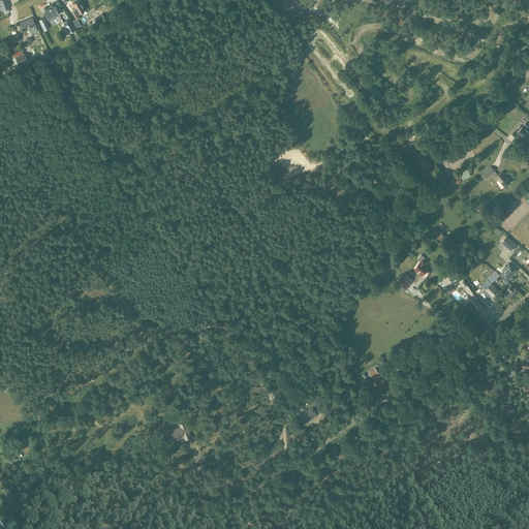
[(6,0),(0,0),(0,3),(3,11),(3,10),(8,8),(10,8),(6,0)]
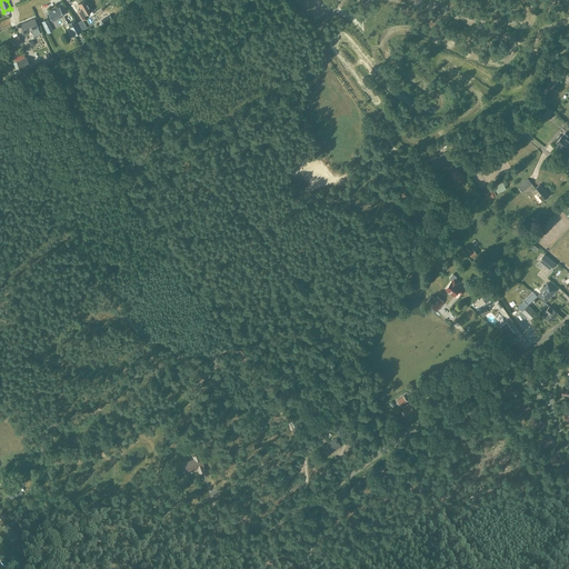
[(86,0),(79,5),(82,11),(79,13),(83,20),(89,17),(87,13),(92,11),(89,7),(90,6),(88,1),(87,2),(86,0)]
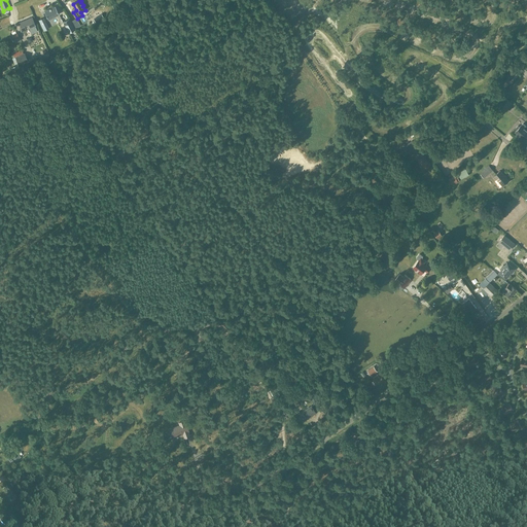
[(45,12),(49,20),(60,14),(56,6),(45,12)]
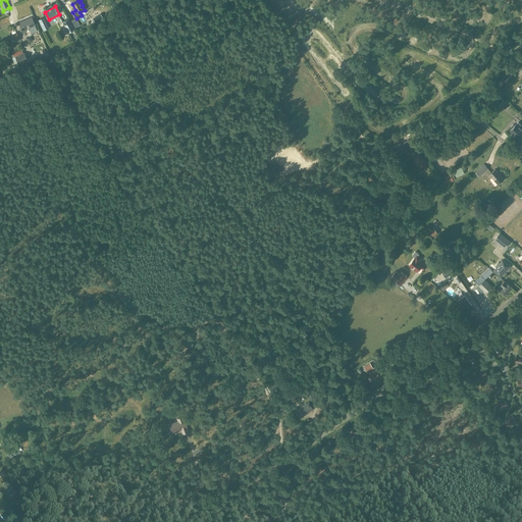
[(101,14),(93,18),(95,22),(103,18),(101,14)]
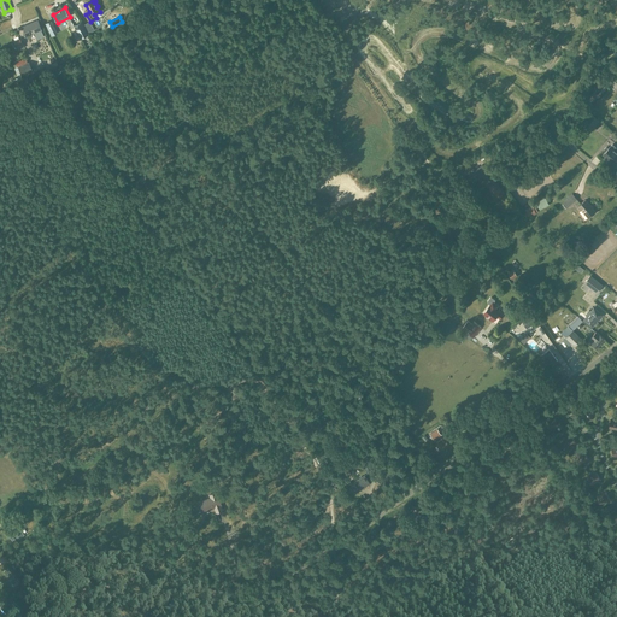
[(43,37),(41,30),(42,30),(39,21),(23,27),(25,33),(23,33),(25,37),(33,34),(34,35),(35,35),(36,40),(43,37)]
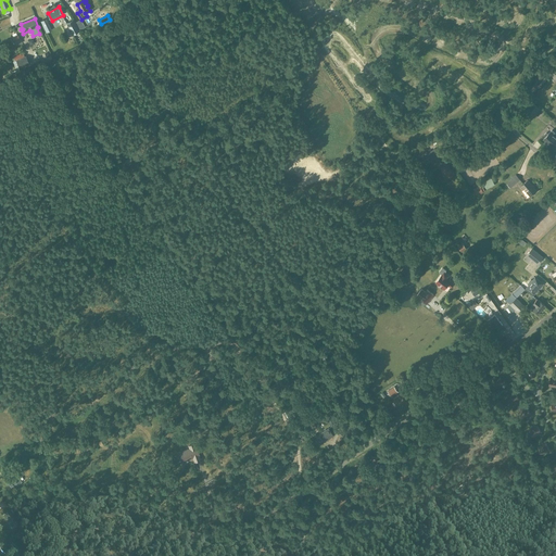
[(74,20),(67,23),(73,35),(79,32),(74,20)]
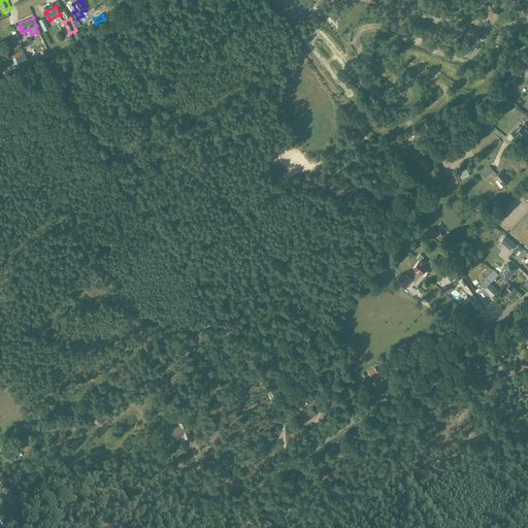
[(19,64),(19,65),(28,61),(25,53),(24,54),(22,50),(13,54),(13,55),(12,55),(13,58),(12,58),(15,65),(19,64)]
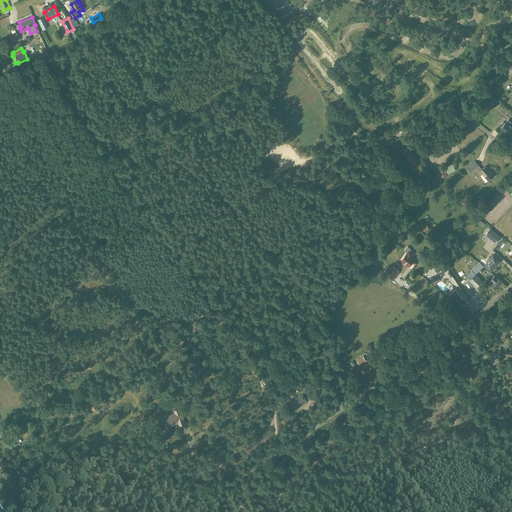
[(492,106),(497,100),(490,93),(490,94),(488,92),(484,96),(486,98),(485,100),(492,106)]
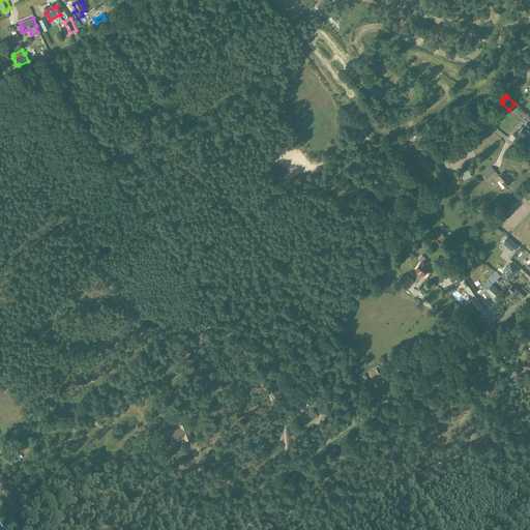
[(520,131),(519,133),(521,135),(519,137),(524,141),(526,140),(528,141),(529,139),(529,140),(529,127),(526,124),(525,126),(524,126),(523,128),(522,127),(521,127),(519,129),(519,130),(520,131)]
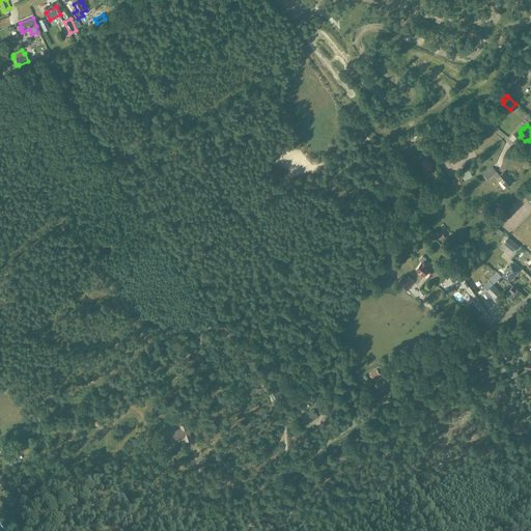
[(421,149),(416,141),(404,149),(410,158),(421,149)]
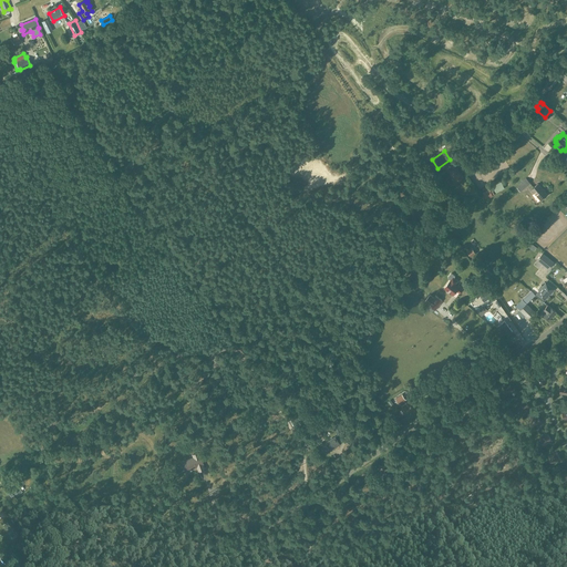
[(456,167),(450,172),(457,182),(463,177),(456,167)]
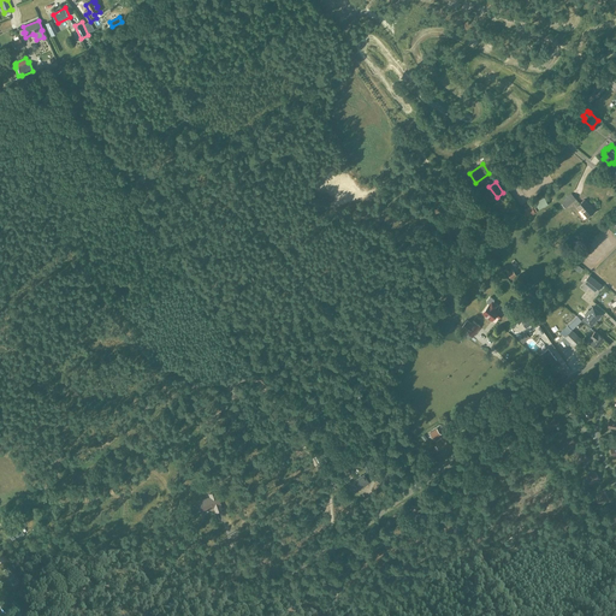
[(566,208),(569,206),(576,200),(572,194),(566,201),(562,205),(566,208)]
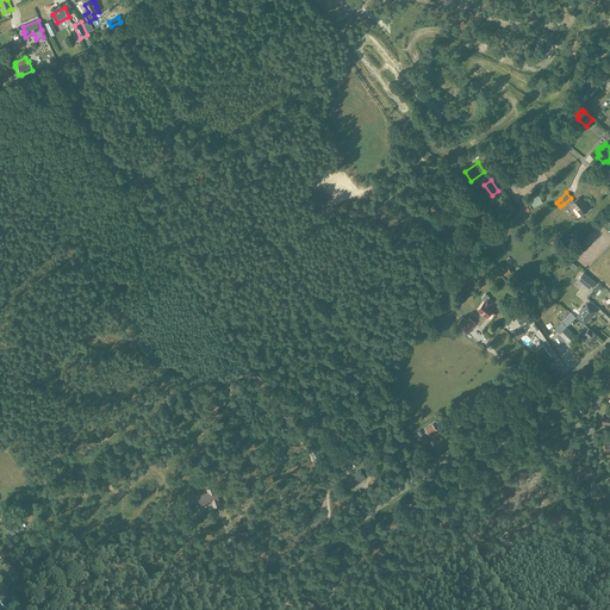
[(533,199),(534,203),(533,204),(535,207),(543,201),(539,194),(533,199)]
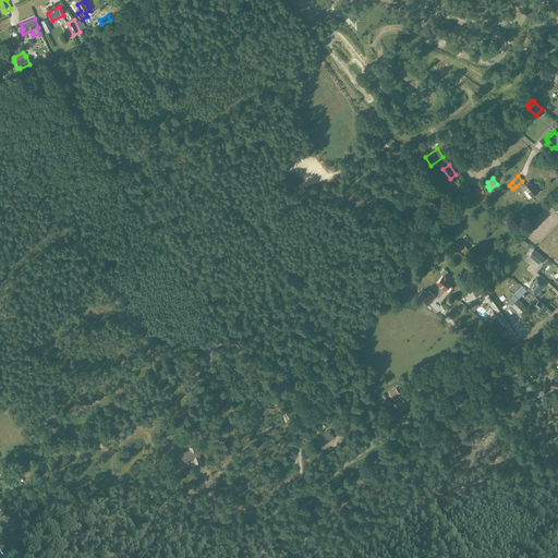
[(530,181),(523,186),(532,197),(538,192),(530,181)]
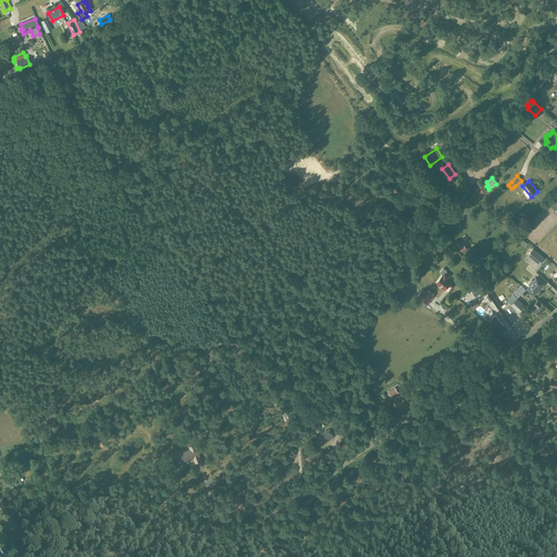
[(481,186),(474,189),(475,193),(473,193),(475,196),(478,195),(478,196),(484,193),(486,192),(484,187),(482,188),(481,186)]
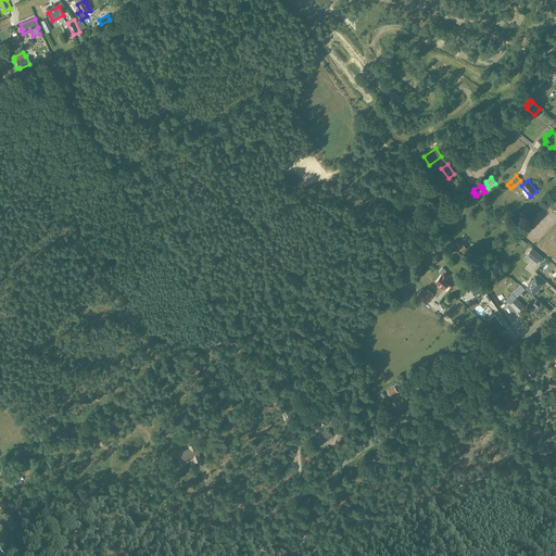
[(442,193),(436,199),(441,205),(447,200),(442,193)]
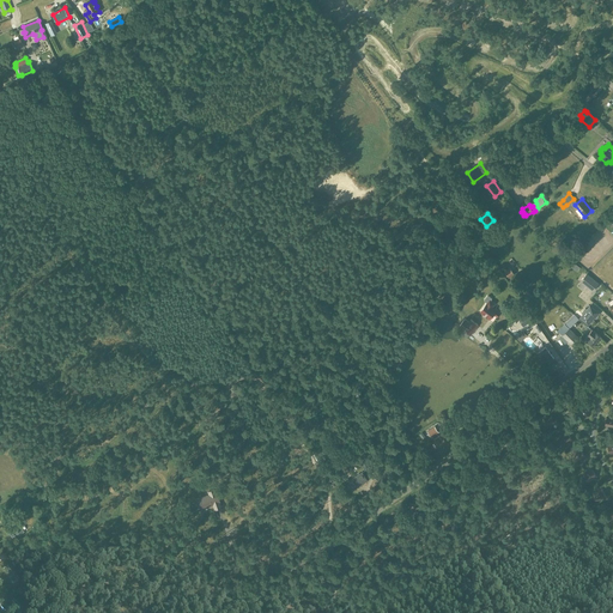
[(453,229),(455,231),(451,236),(455,238),(460,231),(451,225),(445,234),(448,235),(453,229)]
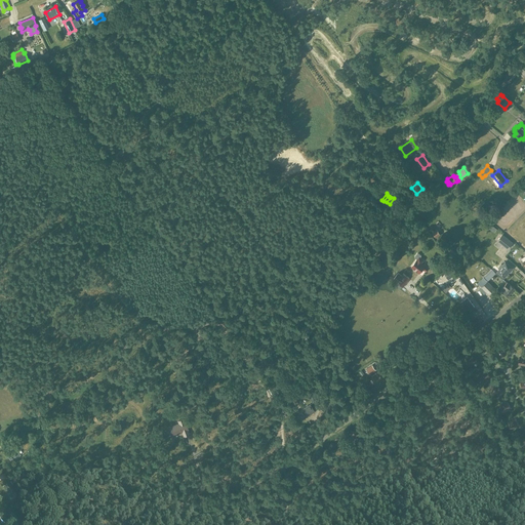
[(437,229),(433,232),(437,238),(441,235),(437,229)]
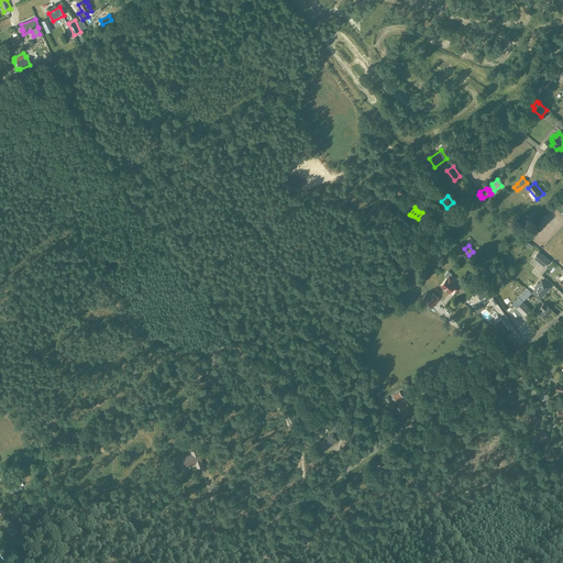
[(539,252),(533,258),(544,268),(550,261),(539,252)]
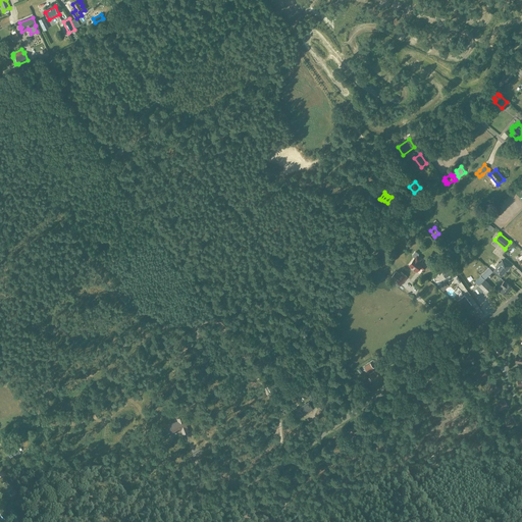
[(414,259),(409,266),(414,269),(413,270),(413,271),(415,272),(416,272),(416,271),(417,272),(420,268),(423,270),(425,267),(419,263),(421,260),(420,259),(417,257),(419,255),(419,254),(416,252),(415,252),(413,255),(413,257),(415,258),(414,259)]
